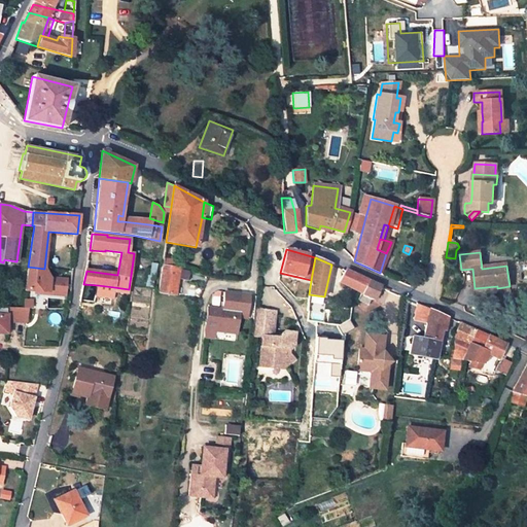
[(163,258),(162,265),(177,269),(178,260),(163,258)]
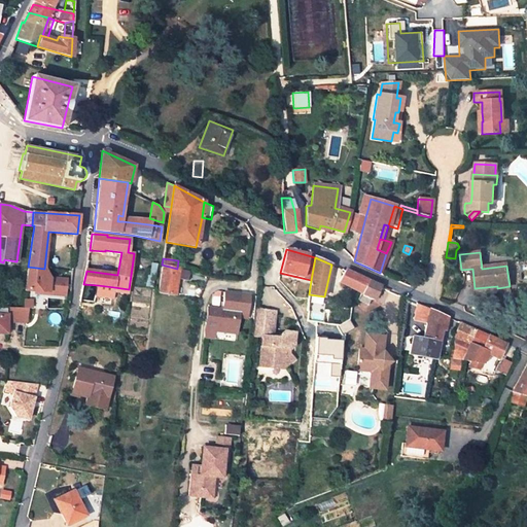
[(159,292),(176,294),(180,269),(177,269),(162,265),(159,292)]
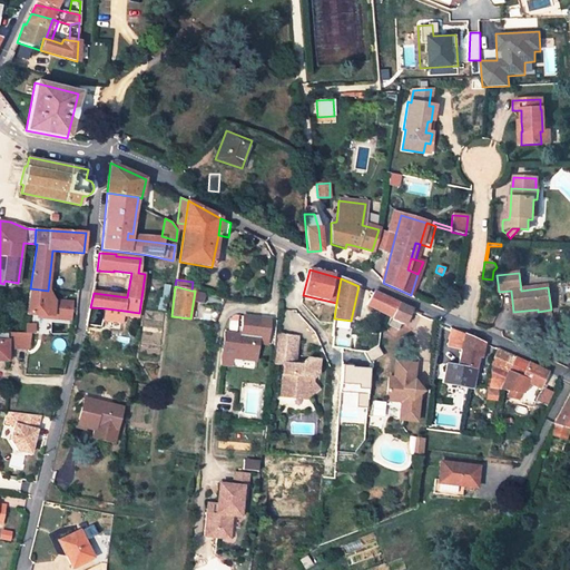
[(30,288),(27,314),(33,315),(69,318),(70,303),(55,302),(48,291),(30,288)]
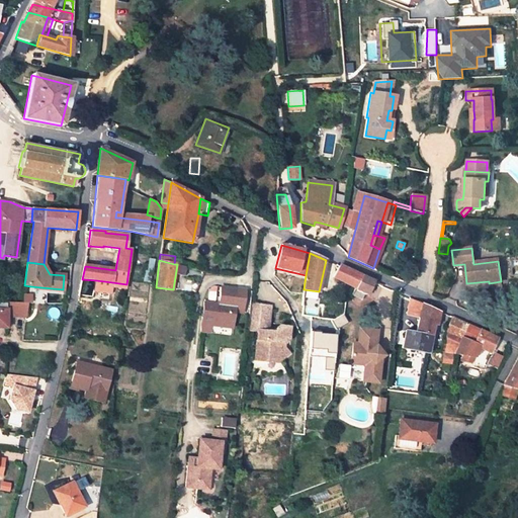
[(361,276),(340,266),(335,278),(354,288),(355,287),(361,276)]
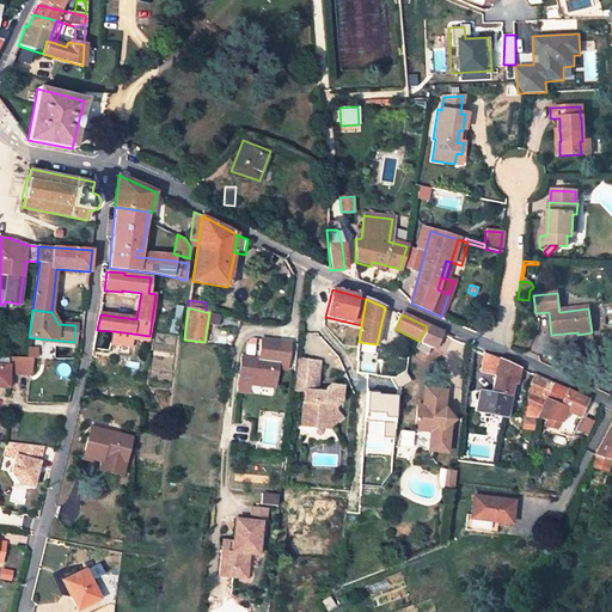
[(441,332),(427,326),(420,340),(434,347),(441,332)]
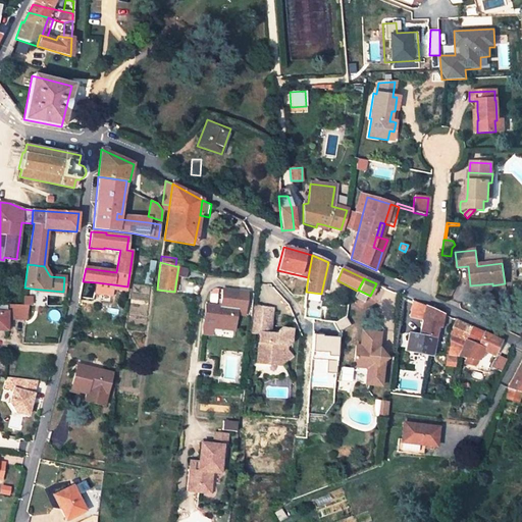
[(97,282),(95,293),(112,295),(113,284),(97,282)]
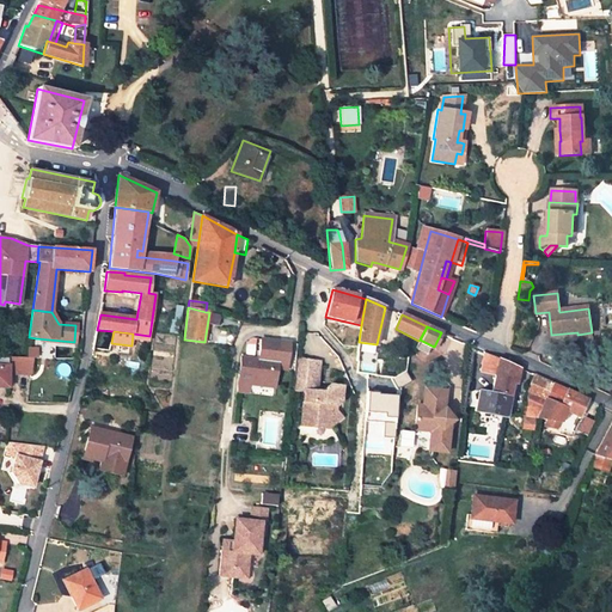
[(133,334),(132,346),(148,348),(150,336),(133,334)]
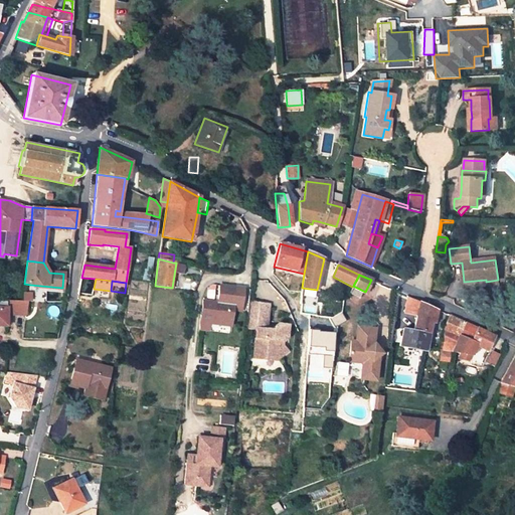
[(244,289),(220,287),(218,303),(204,301),(201,322),(229,326),(231,310),(234,310),(234,305),(242,306),(244,289)]
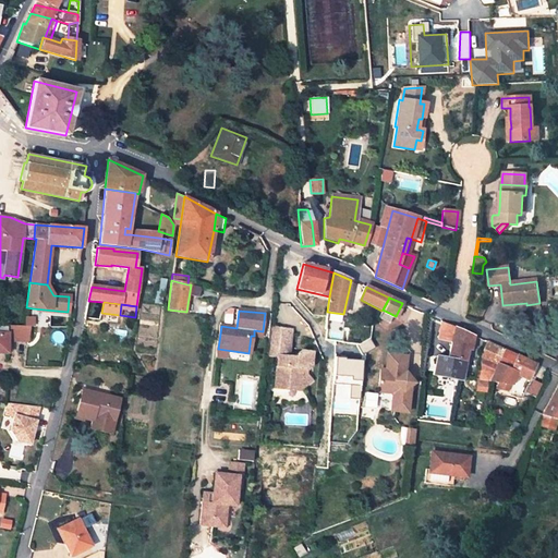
[(441,322),(438,339),(452,342),(456,327),(441,322)]
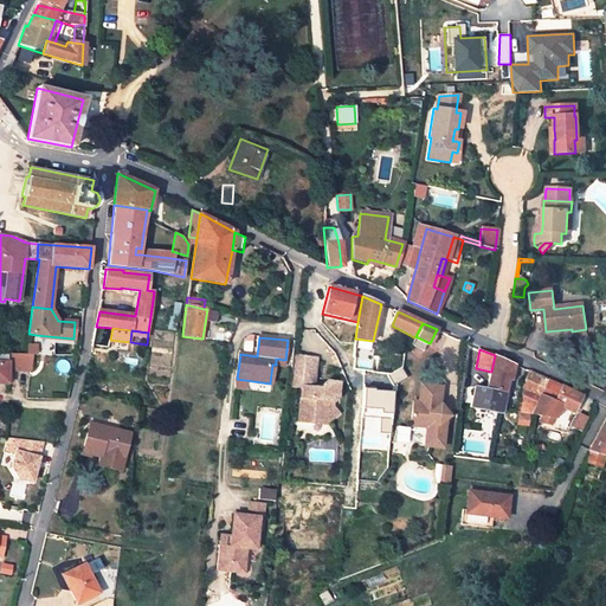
[(294,354),(290,386),(302,387),(298,421),(313,423),(321,416),(327,423),(339,413),(333,405),(333,401),(337,398),(339,382),(326,380),(322,384),(321,387),(314,387),(317,358),(294,354)]
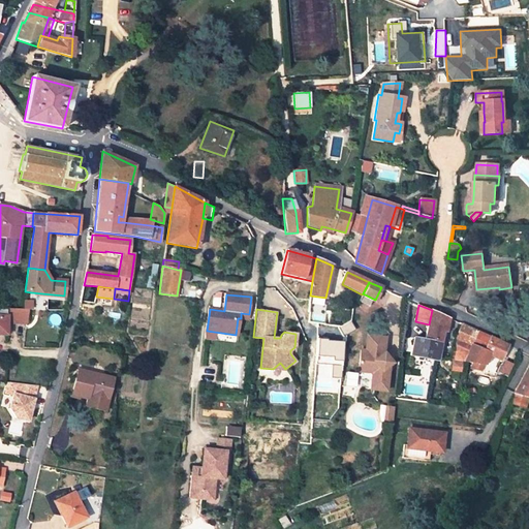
[(7,323),(26,323),(28,310),(7,310),(7,323)]
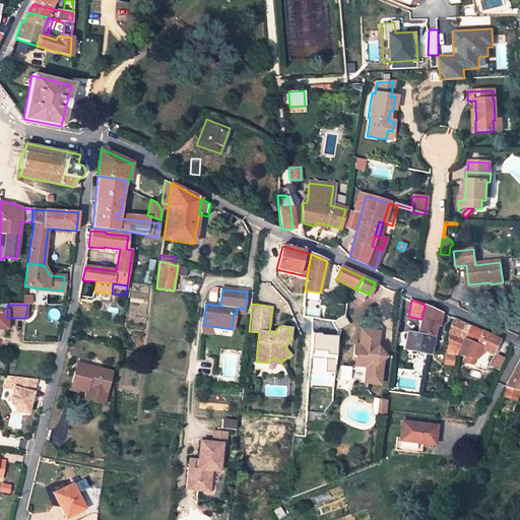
[(420,323),(417,334),(433,337),(435,326),(439,312),(425,305),(421,319),(420,323)]
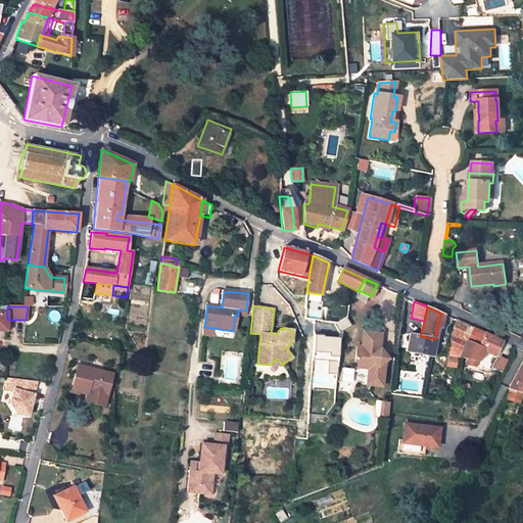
[(479,361),(484,350),(494,357),(502,341),(476,329),(456,320),(450,335),(466,342),(463,349),(459,358),(479,361)]
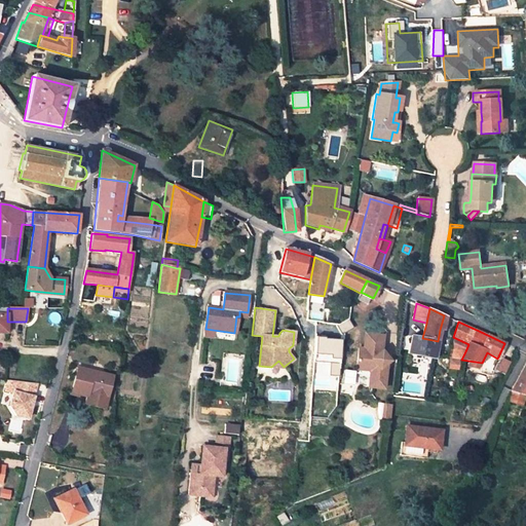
[(382,349),(385,335),(368,331),(365,346),(360,345),(357,368),(371,370),(369,378),(373,379),(372,386),(384,387),(388,362),(386,358),(387,357),(382,349)]
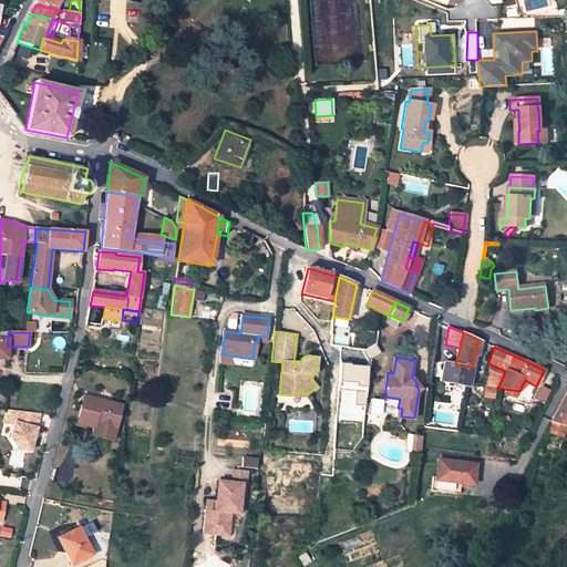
[(455,364),(445,361),(441,381),(446,382),(456,384),(468,387),(472,368),(455,364)]
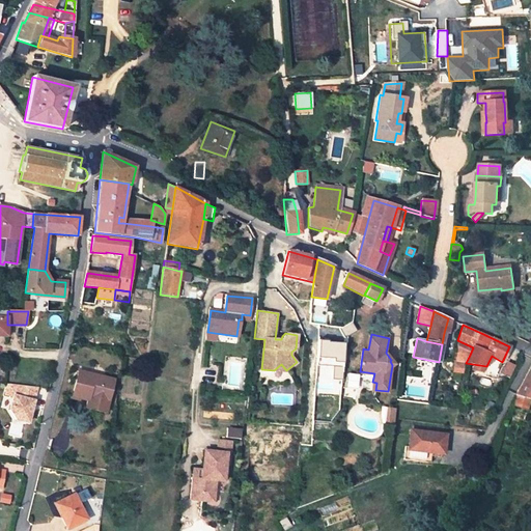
[(470,355),(456,352),(455,362),(466,363),(470,355)]
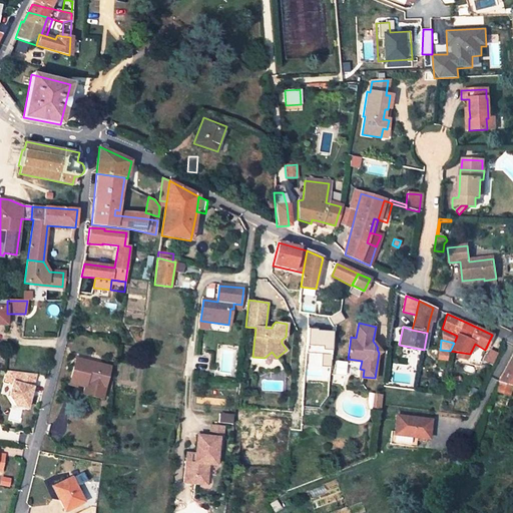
[(483,363),(491,366),(495,353),(487,350),(483,363)]
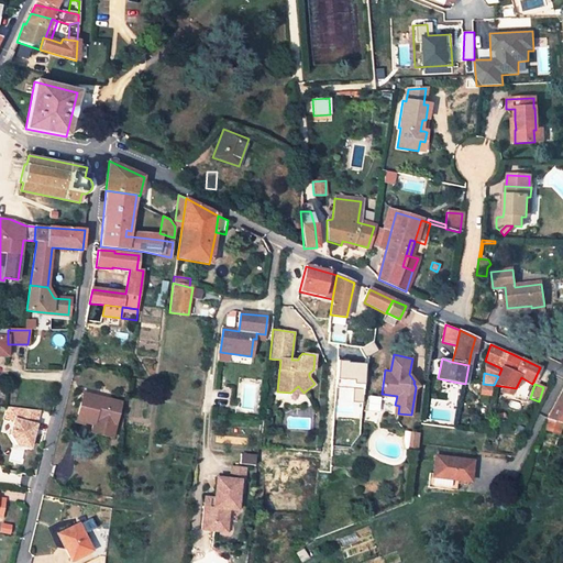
[(562,423),(562,421),(562,388),(547,419),(549,419),(562,423)]
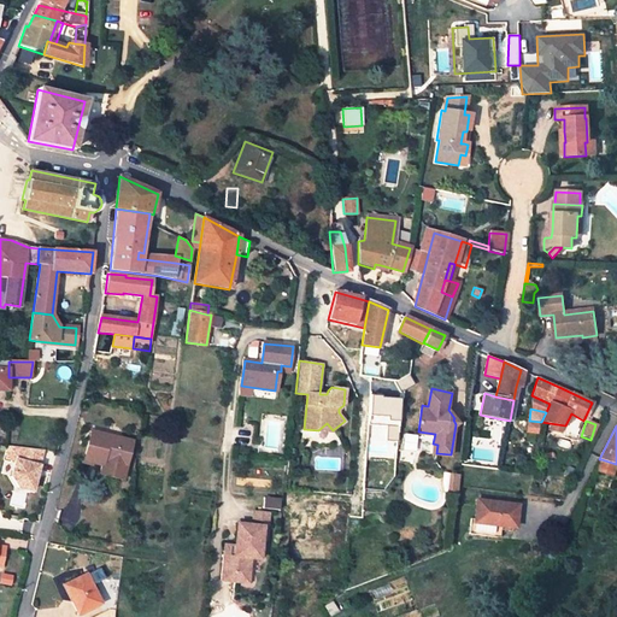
[(122,480),(133,441),(93,432),(84,460),(101,464),(99,474),(122,480)]
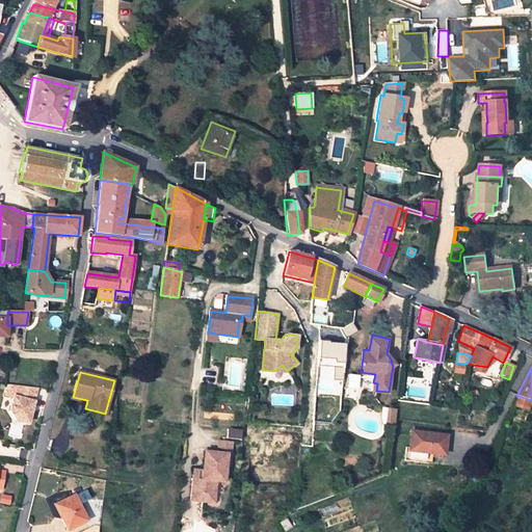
[(27,426),(34,389),(7,384),(1,421),(27,426)]
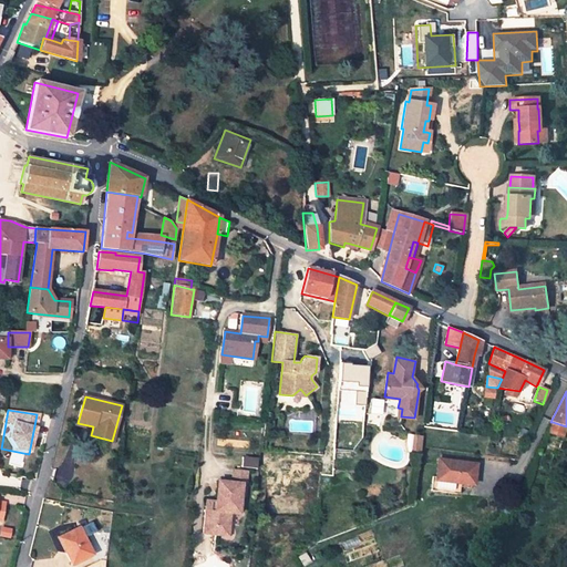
[(549,433),(564,436),(566,426),(553,422),(549,433)]
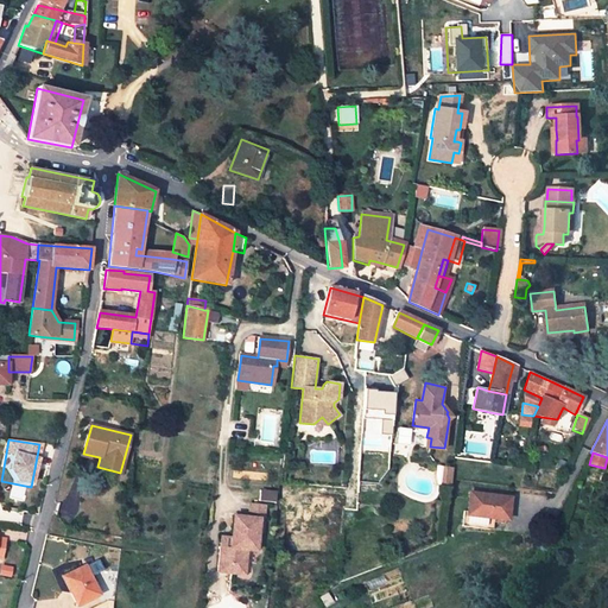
[(442,485),(450,486),(454,467),(444,466),(442,485)]
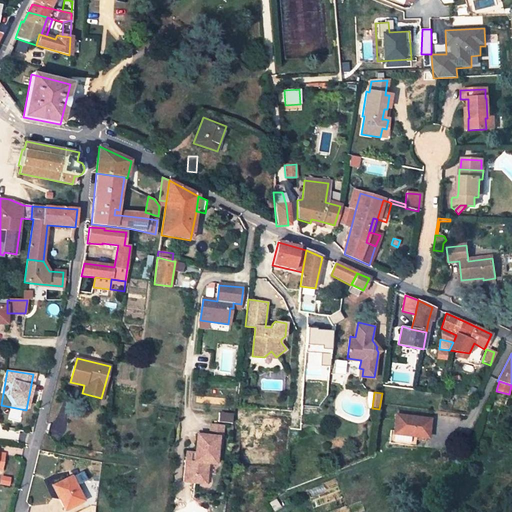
[(427,439),(430,419),(396,415),(394,430),(394,434),(416,437),(427,439)]
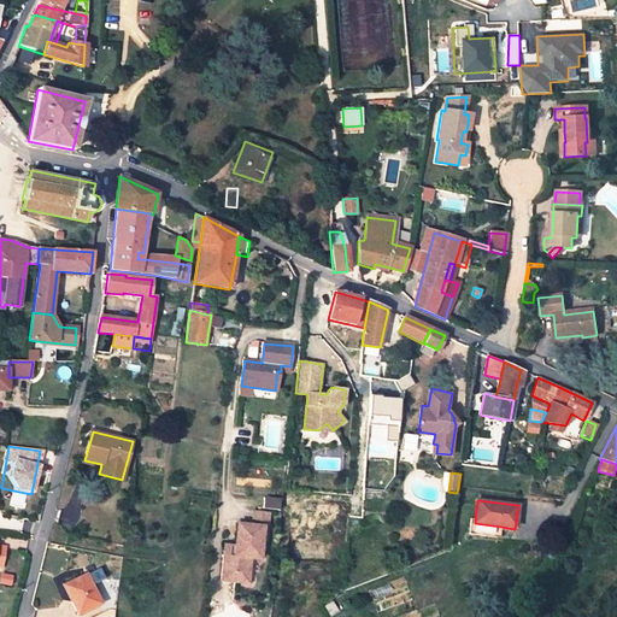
[(270,505),(254,505),(254,519),(265,519),(264,533),(269,533),(270,505)]
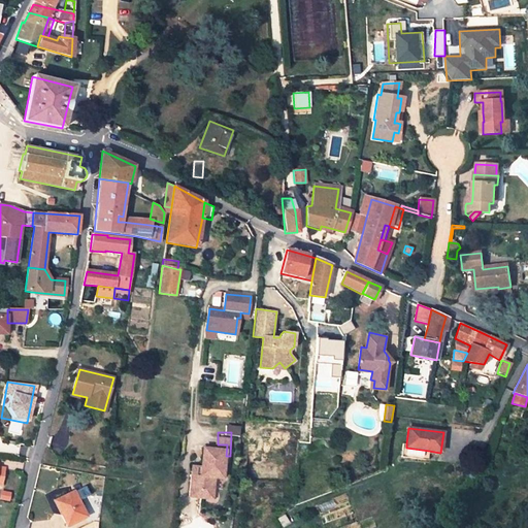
[(402,457),(428,460),(429,451),(406,448),(406,443),(404,443),(402,457)]
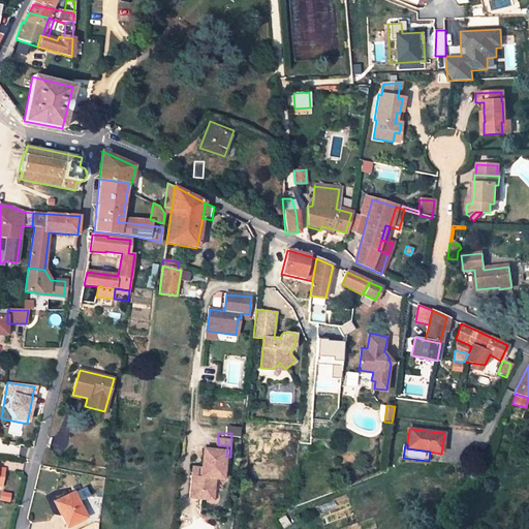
[(218,445),(205,445),(205,464),(204,473),(195,473),(194,495),(207,495),(207,485),(217,485),(218,474),(226,474),(226,457),(227,445),(218,445)]
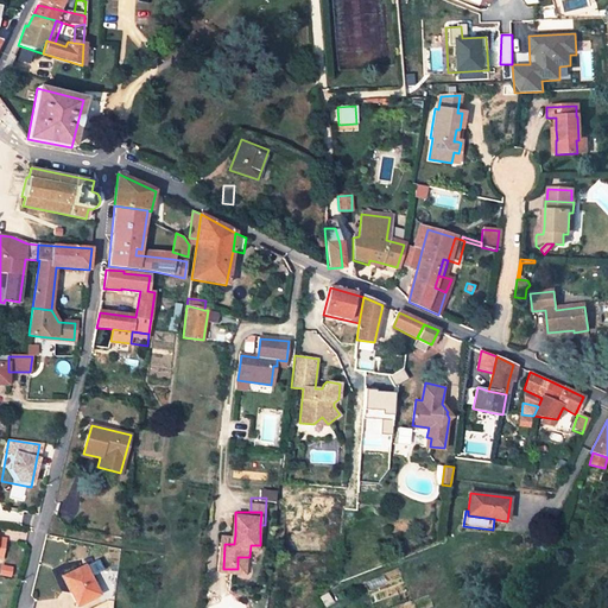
[(235,533),(225,533),(225,544),(234,544),(235,533)]
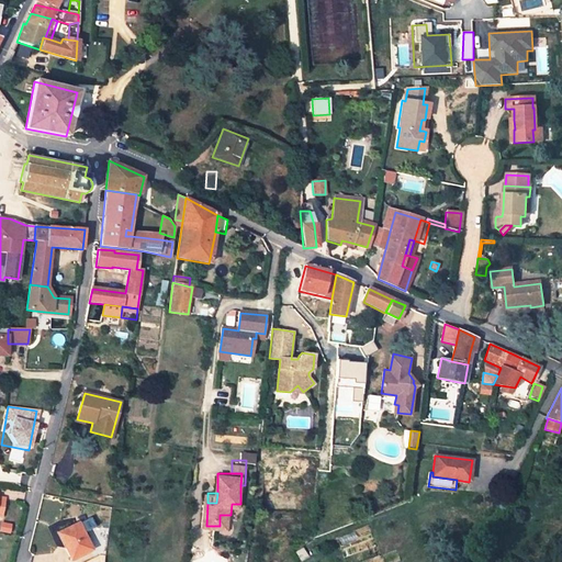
[(231,515),(220,515),(220,526),(231,526),(231,515)]
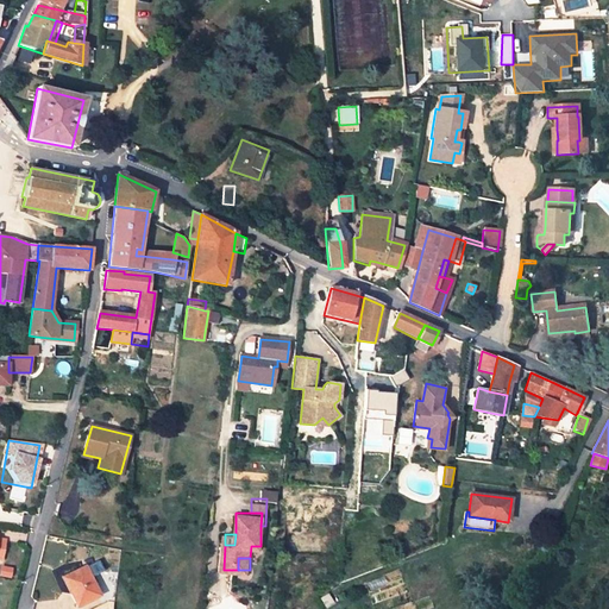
[(90,577),(96,575),(92,564),(86,567),(90,577)]
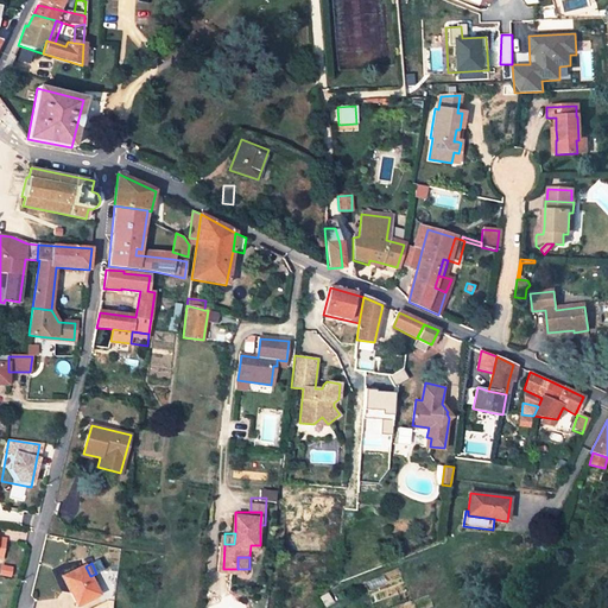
[(77,606),(99,595),(90,576),(86,567),(67,575),(74,590),(70,591),(77,606)]
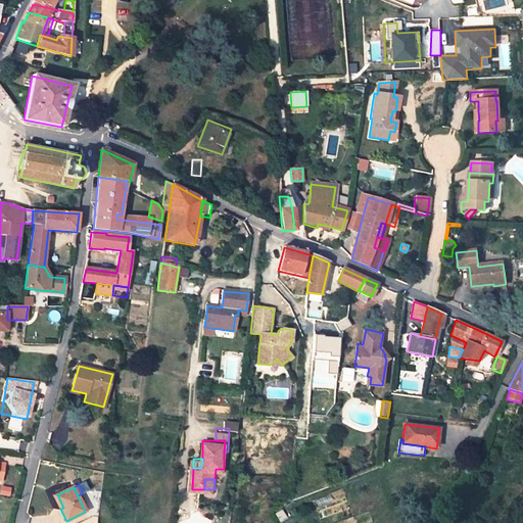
[(54,496),(60,509),(63,508),(57,494),(54,496)]
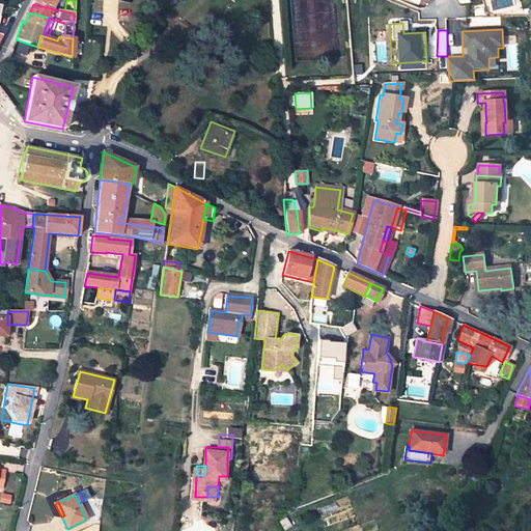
[(280,522),(285,530),(291,527),(286,519),(280,522)]
